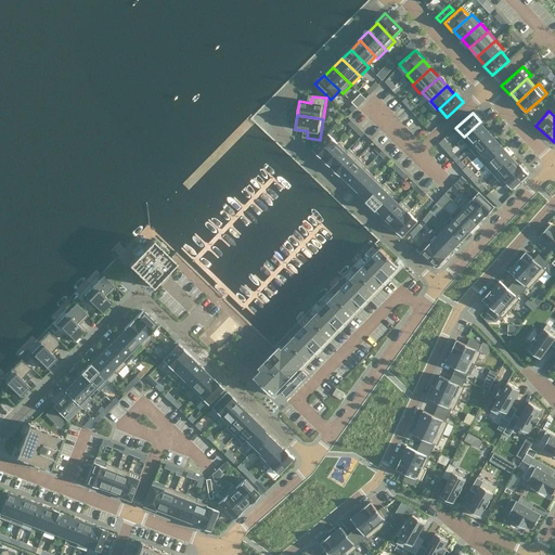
[(473,144),(488,131),(479,123),(465,136),(464,137),(462,139),(469,147),(473,144)]
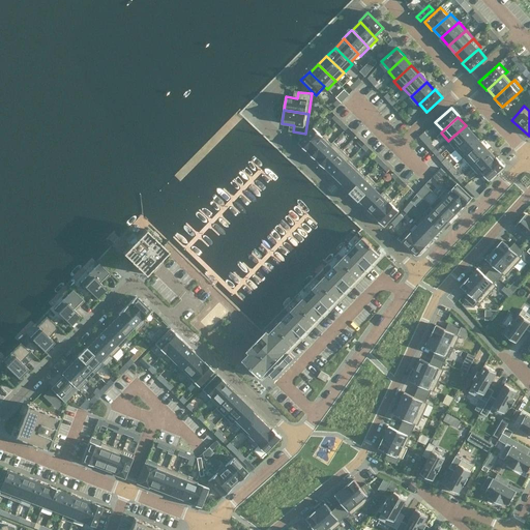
[(455,149),(473,134),(466,125),(451,138),(448,141),(455,149)]
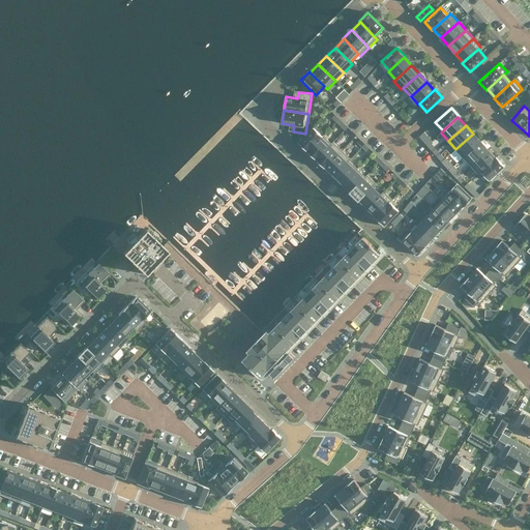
[(314,128),(298,143),(307,152),(322,137),(314,128)]
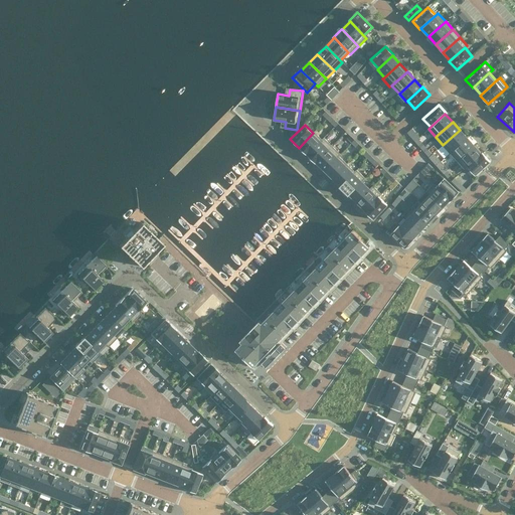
[(417,139),(419,137),(411,129),(407,133),(414,141),(417,139)]
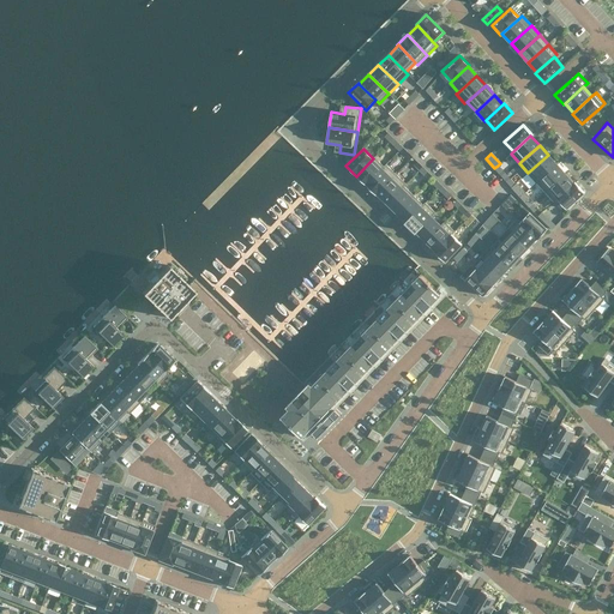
[(548,155),(528,173),(536,182),(557,164),(548,155)]
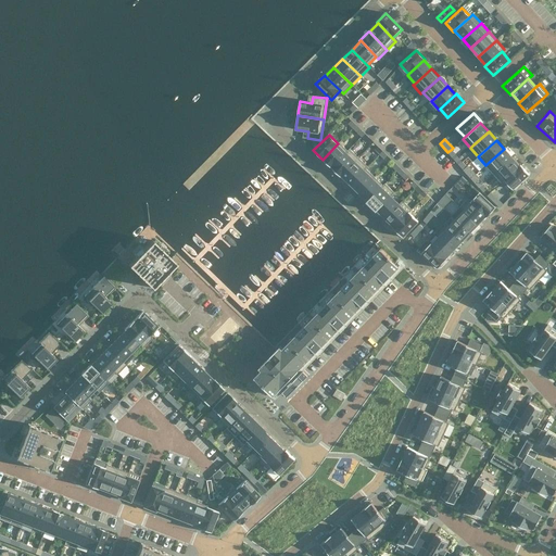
[(346,152),(338,143),(323,160),(331,168),(346,152)]
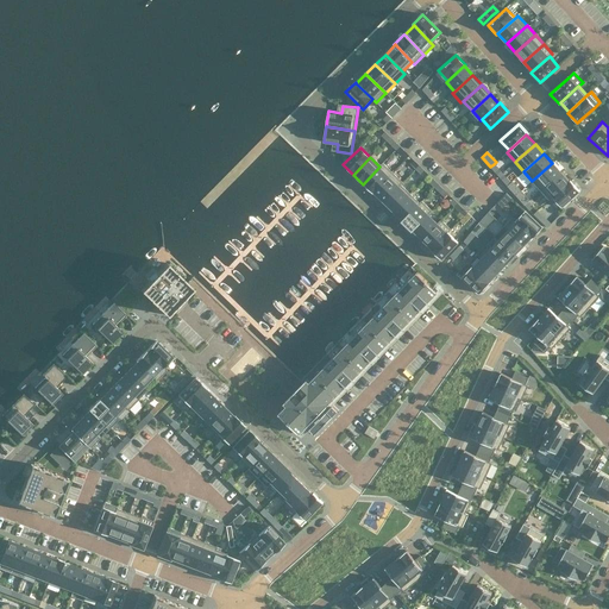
[(374,193),(393,173),(383,163),(380,167),(363,184),(372,194),(374,193)]
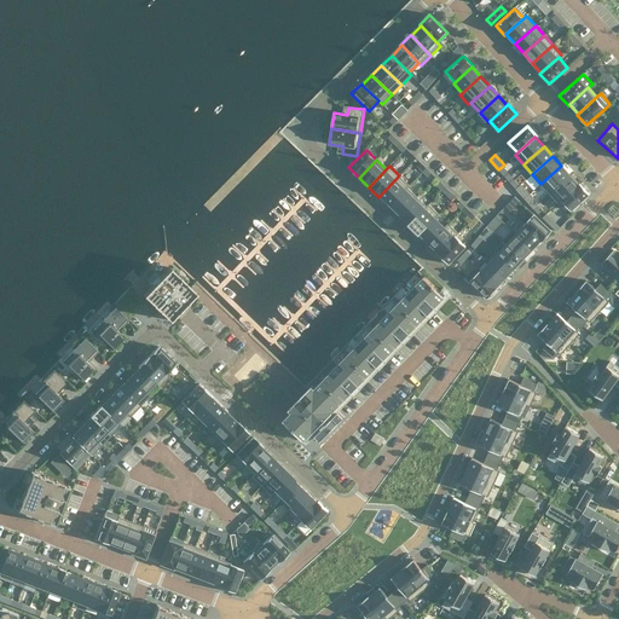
[(561,166),(541,184),(549,194),(570,175),(561,166)]
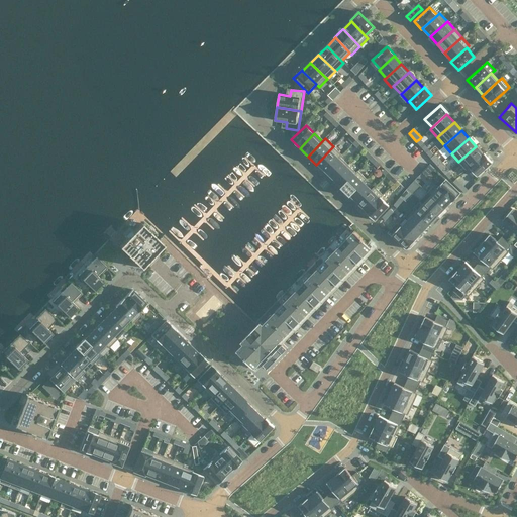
[(325,172),(339,158),(341,154),(333,146),(317,164),(325,172)]
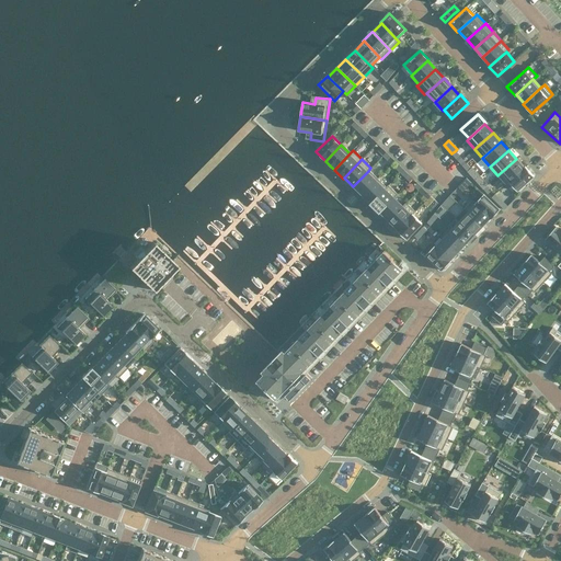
[(506,184),(508,182),(525,168),(516,159),(497,175),(506,184)]
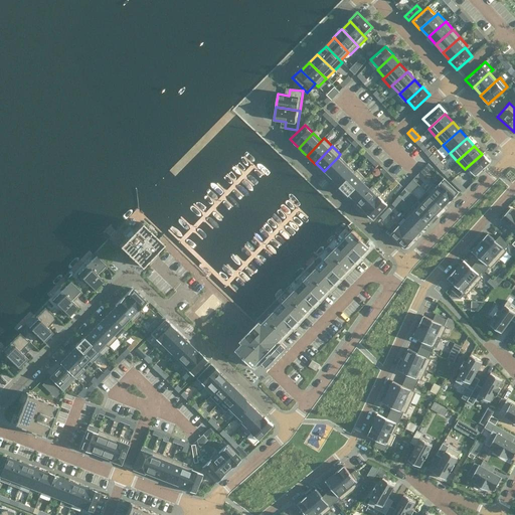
[(467,167),(475,175),(490,162),(483,153),(482,154),(467,167)]
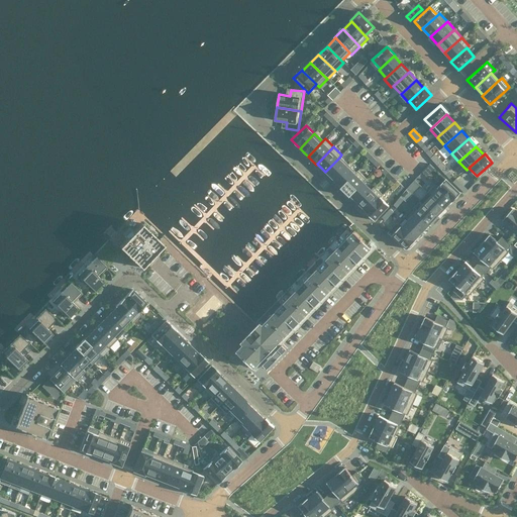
[(333,180),(347,166),(339,158),(325,172),(333,180)]
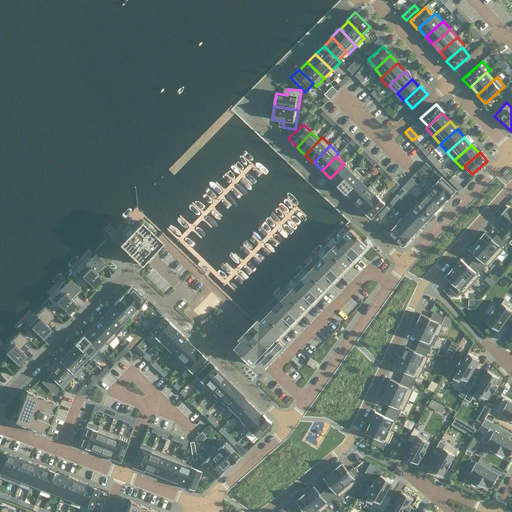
[(426,162),(418,171),(421,173),(429,165),(426,162)]
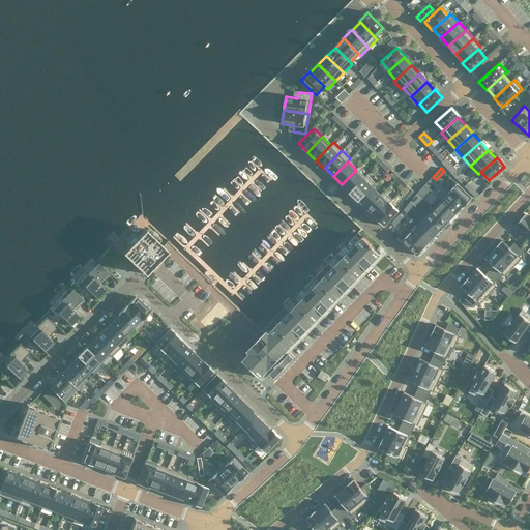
[(364,178),(356,170),(342,184),(351,193),(364,178)]
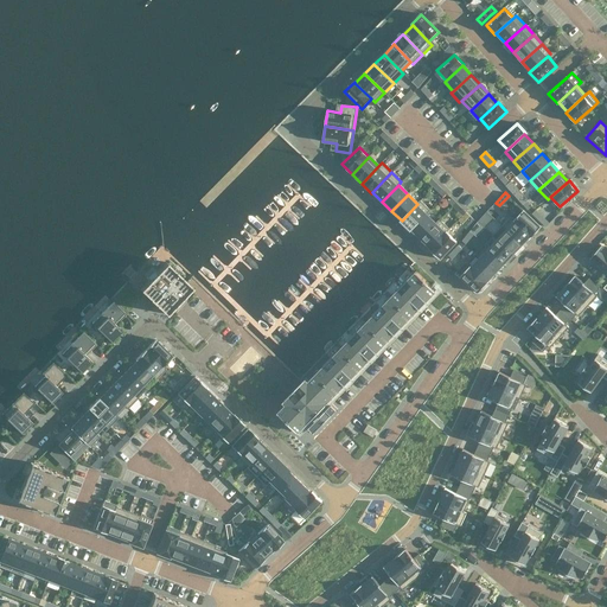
[(411,230),(427,213),(430,210),(421,200),(417,204),(402,221),(401,221),(410,230),(411,230)]
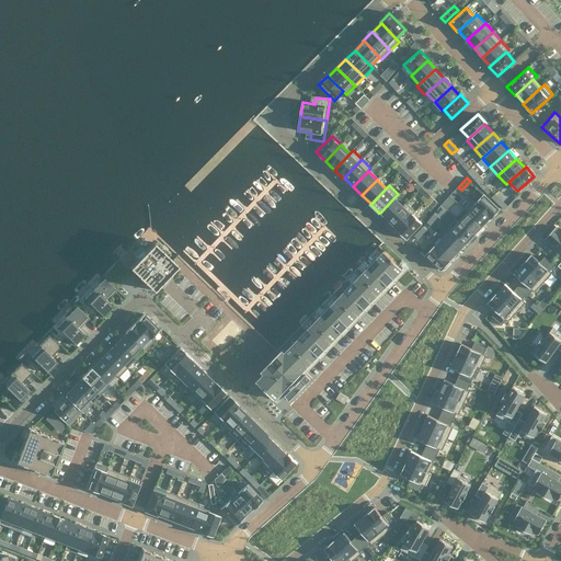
[(483,194),(476,204),(490,218),(491,219),(500,210),(483,194)]
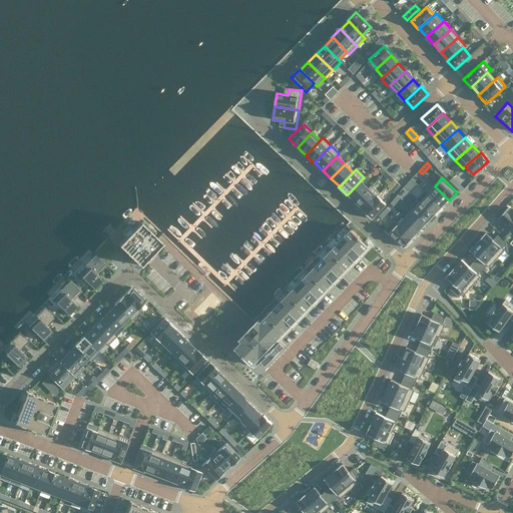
[(394,179),(388,186),(391,189),(398,182),(396,181),(394,179)]
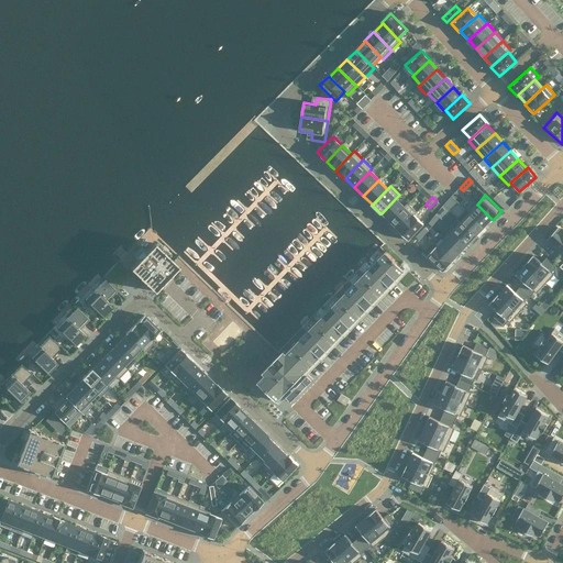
[(390,221),(405,207),(396,198),(382,213),(390,221)]
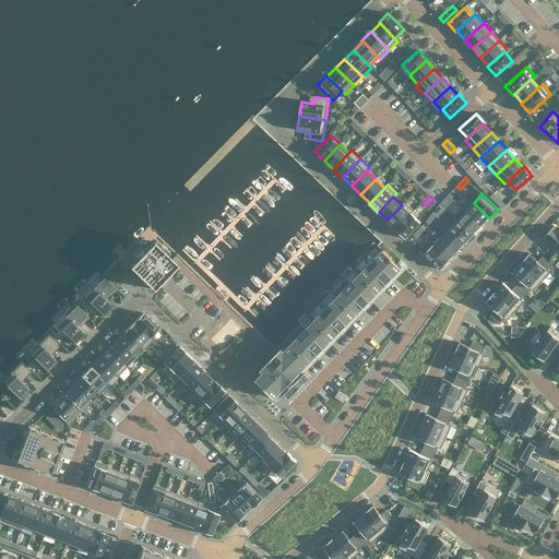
[(471,200),(462,209),(480,226),(488,217),(474,203),(471,200)]
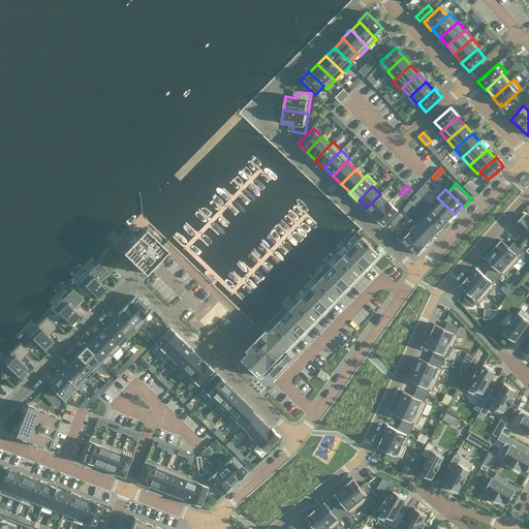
[(375,216),(390,203),(392,199),(383,191),(380,194),(367,208),(375,216)]
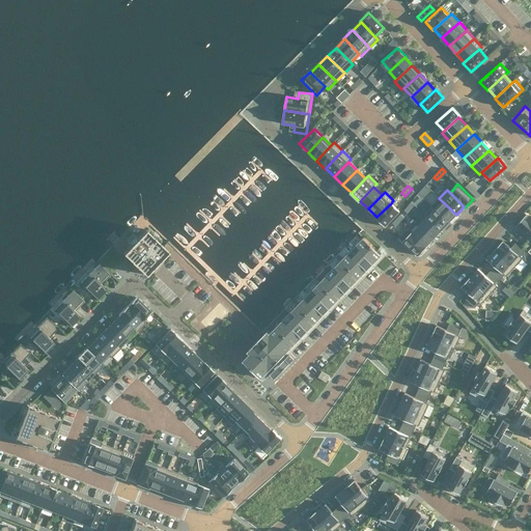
[(456,215),(439,198),(431,206),(449,223),(456,215)]
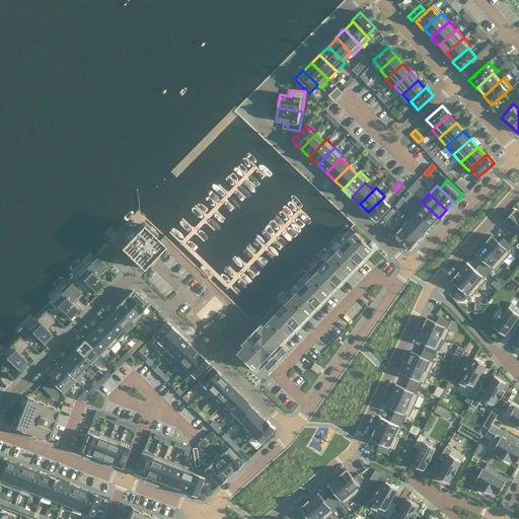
[(376,222),(390,207),(382,199),(368,212),(367,213),(376,222)]
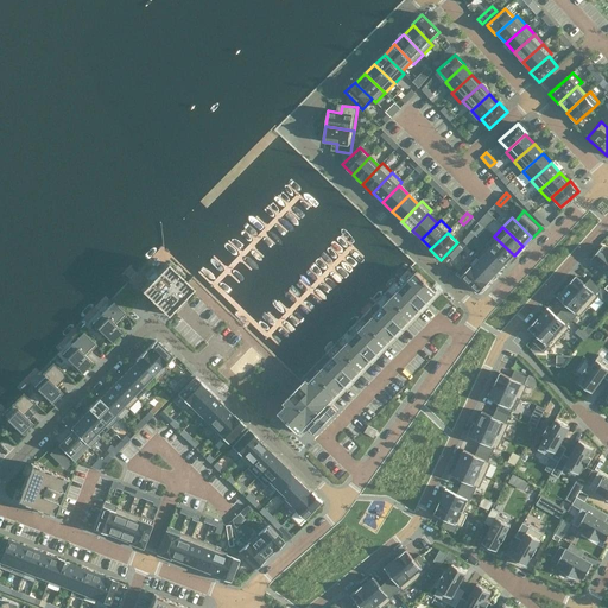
[(514,255),(494,236),(485,245),(505,264),(514,255)]
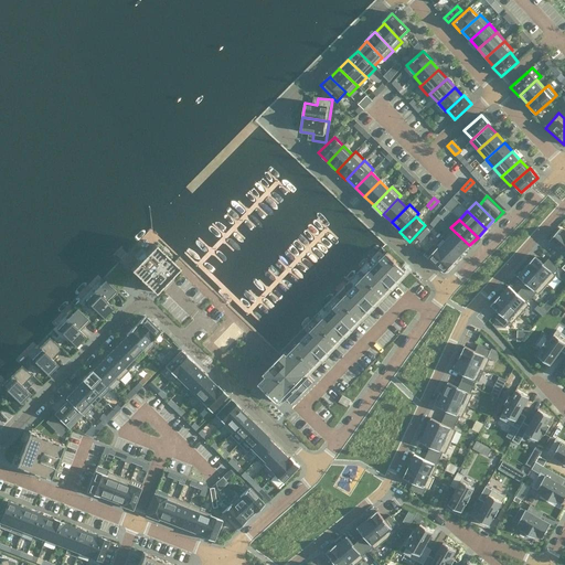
[(450,227),(443,236),(461,254),(469,245),(450,227)]
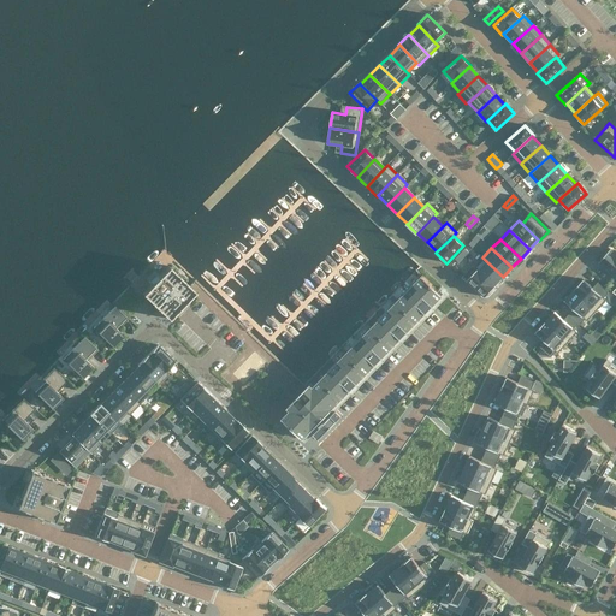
[(610,249),(598,262),(615,278),(615,252),(615,254),(610,249)]
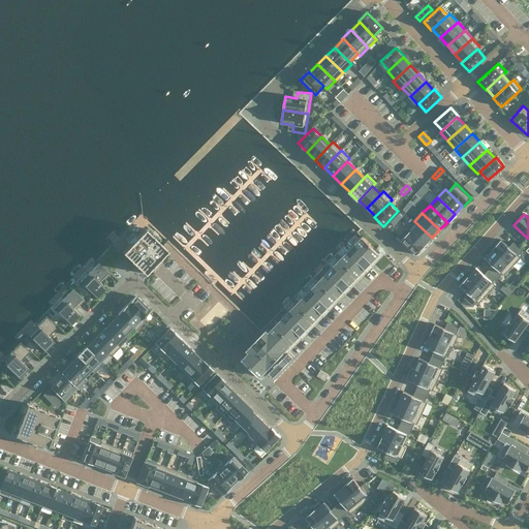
[(414,221),(406,229),(424,246),(432,238),(414,221)]
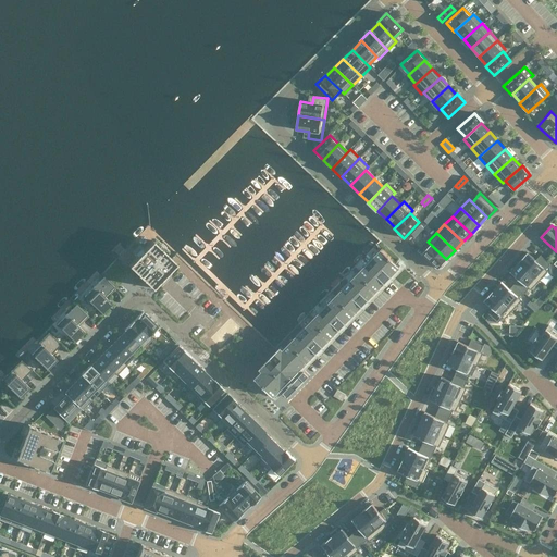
[(152,240),(128,265),(144,281),(152,288),(176,263),(152,240)]
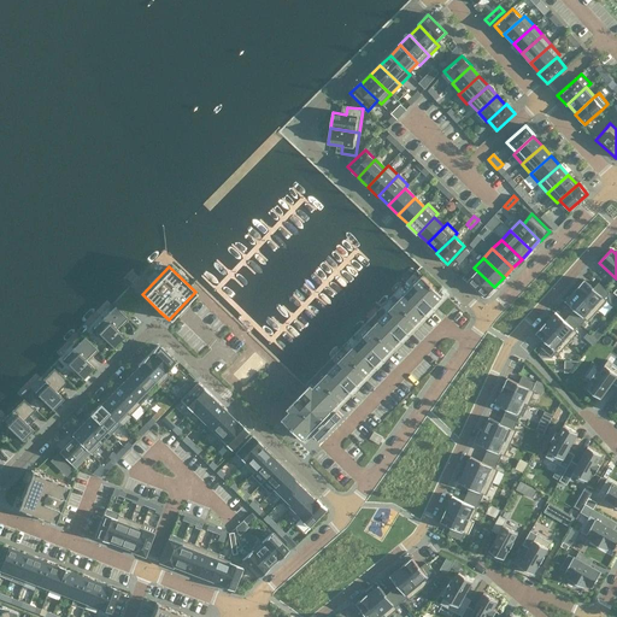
[(474,266),(464,276),(468,281),(486,298),(495,288),(494,287),(474,268),(474,266)]
